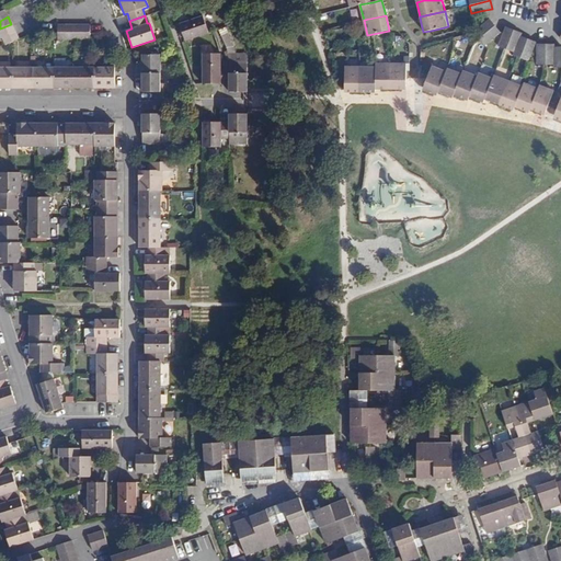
[(203,16),(179,24),(184,41),(208,33),(203,16)]
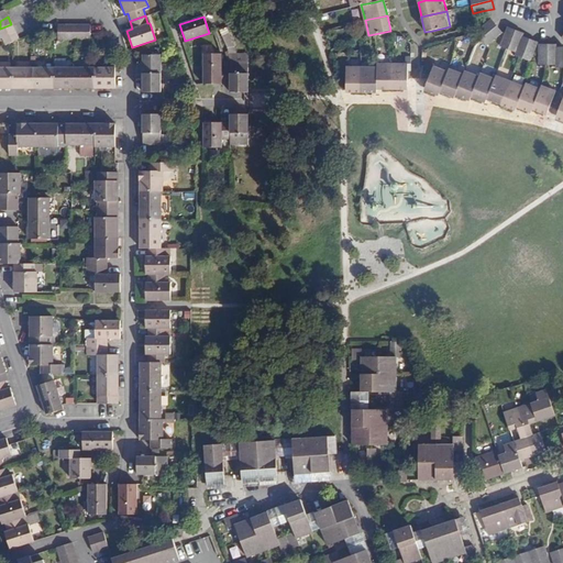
[(496,26),(490,20),(476,32),(475,32),(481,40),(496,26)]
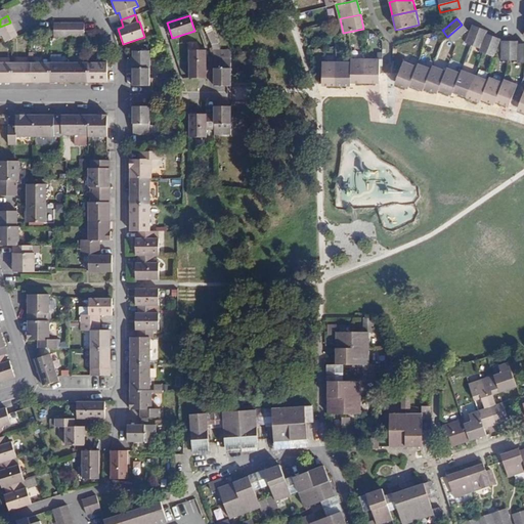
[(0,31),(2,35),(14,29),(10,23),(0,27),(0,31)]
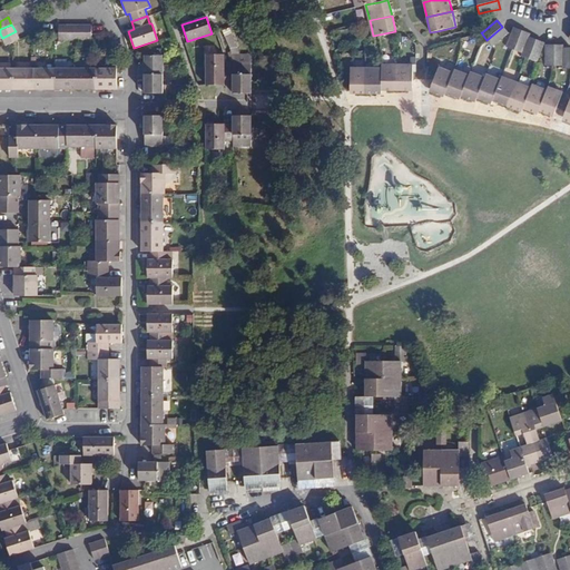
[(508,33),(502,27),(487,40),(492,47),(508,33)]
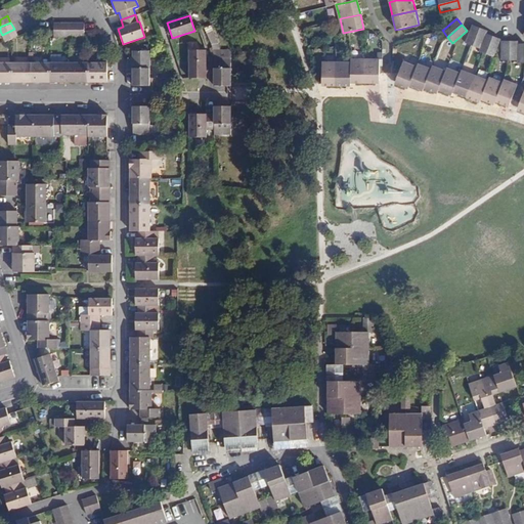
[(479,29),(472,26),(470,32),(465,43),(471,45),(473,46),(479,29)]
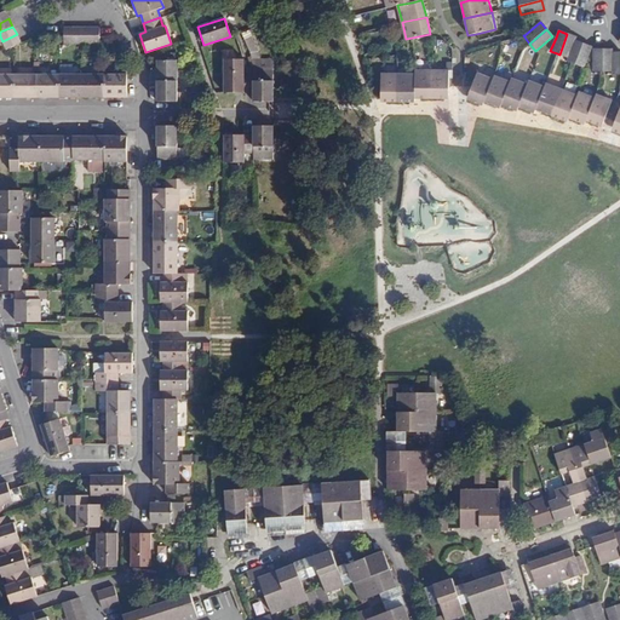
[(13,46),(21,42),(17,34),(3,41),(6,50),(13,46)]
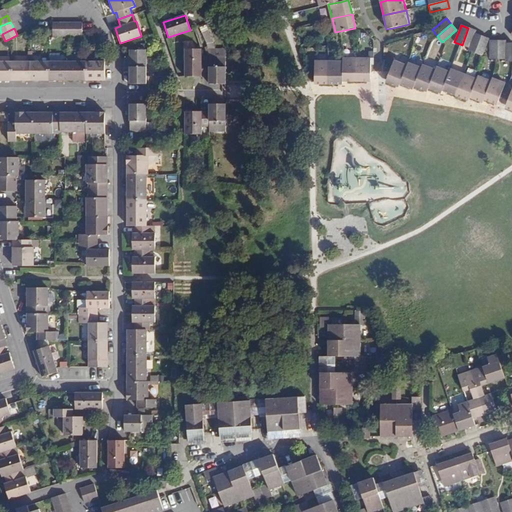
[(476,30),(468,28),(462,45),(469,48),(474,33),(475,33),(476,30)]
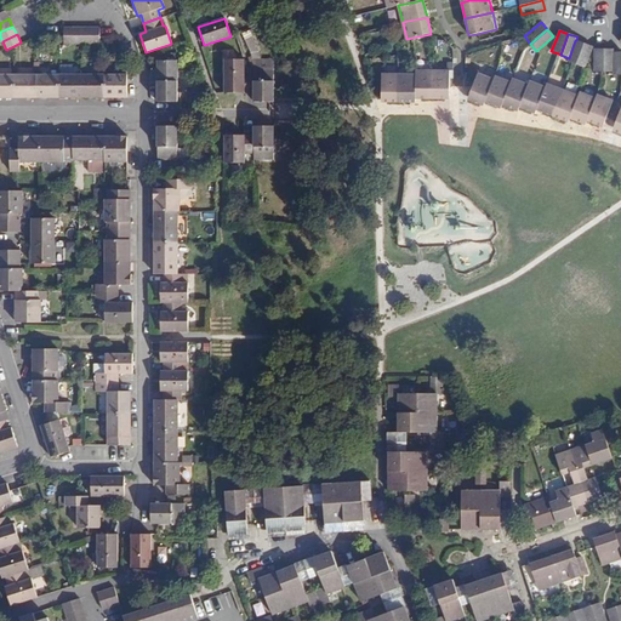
[(252,39),(244,43),(246,50),(255,47),(252,39)]
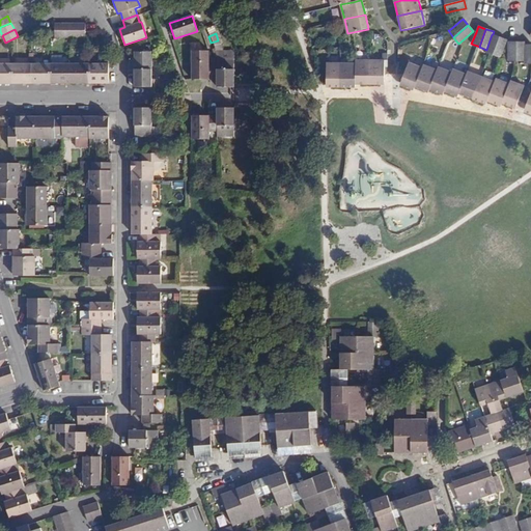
[(493,34),(492,34),(486,50),(484,53),(488,54),(493,55),(499,37),(493,34)]
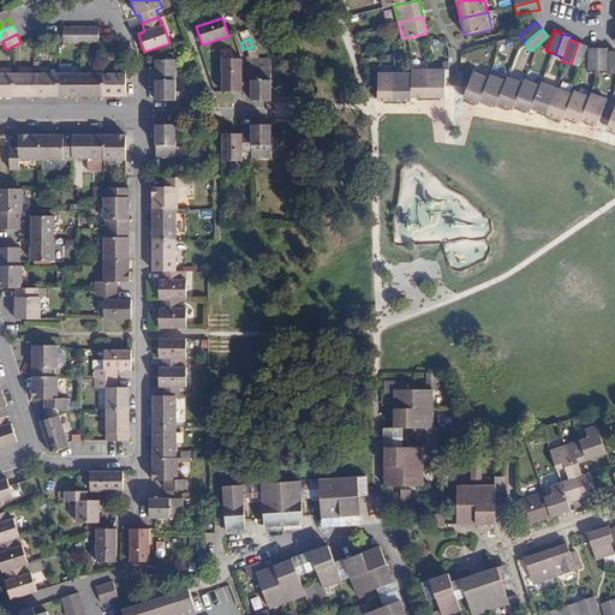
[(587,47),(578,43),(571,64),(579,67),(586,48),(587,47)]
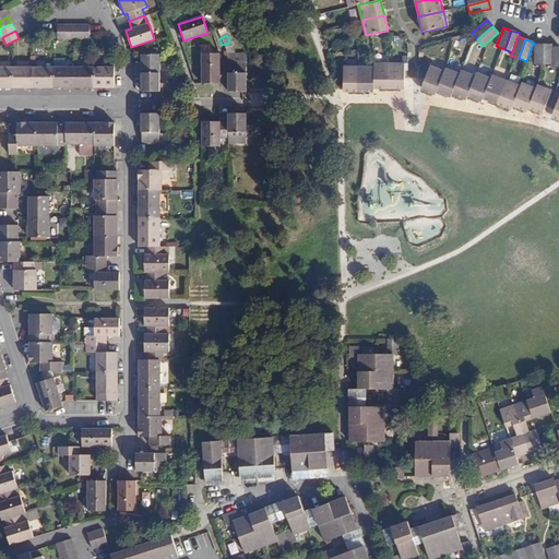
[(229,43),(222,45),(228,62),(246,62),(246,54),(233,54),(232,48),(229,43)]
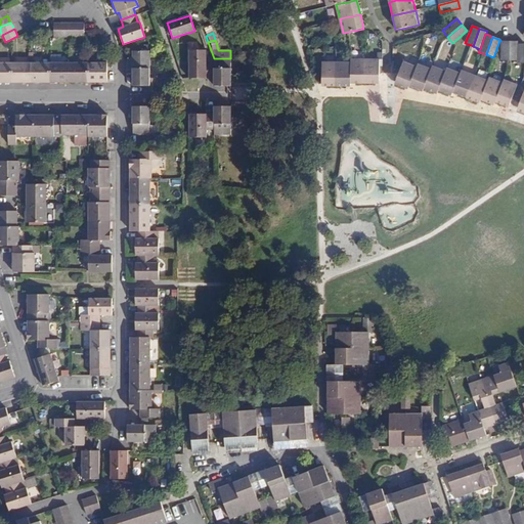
[(510,41),(509,60),(510,60),(517,60),(517,44),(518,44),(518,41),(510,41)]
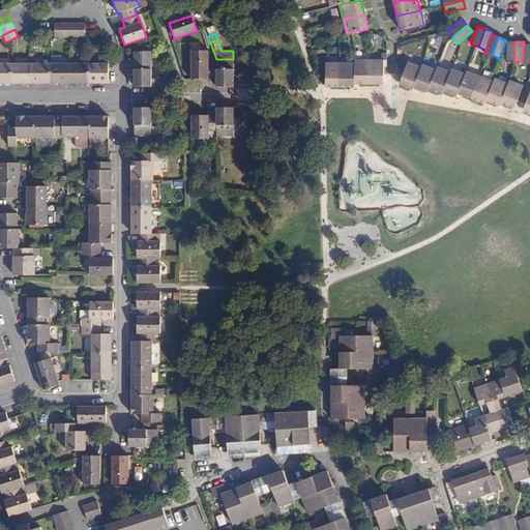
[(192,51),(192,79),(208,79),(208,52),(208,51),(192,51)]
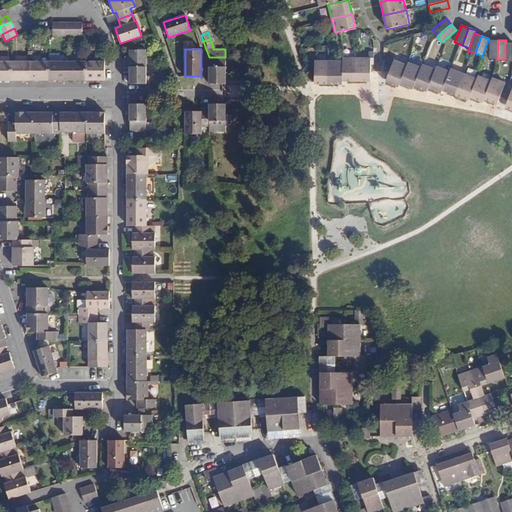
[(146,84),(146,76),(146,51),(129,51),(129,84),(146,84)]
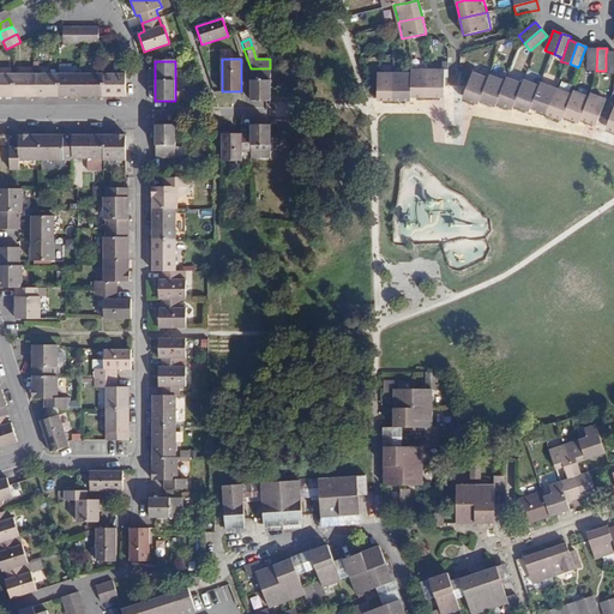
[(271,101),(271,91),(270,68),(251,68),(251,70),(251,91),(251,101),(271,101)]
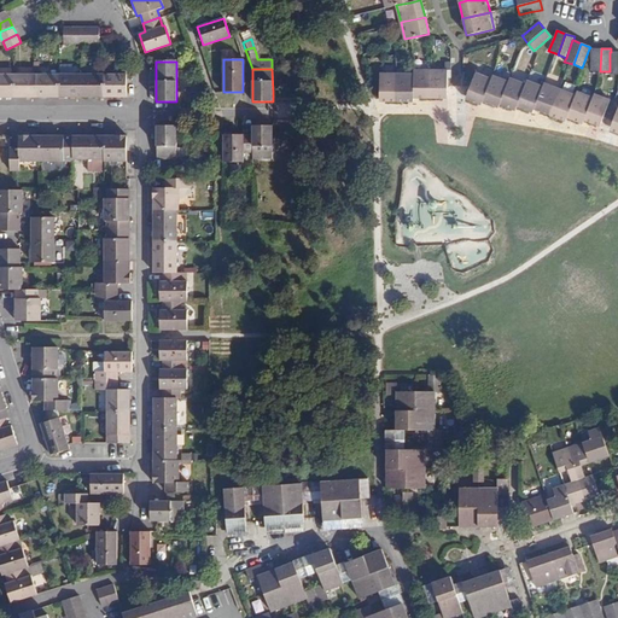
[(430,99),(430,71),(414,70),(414,74),(414,99),(430,99)]
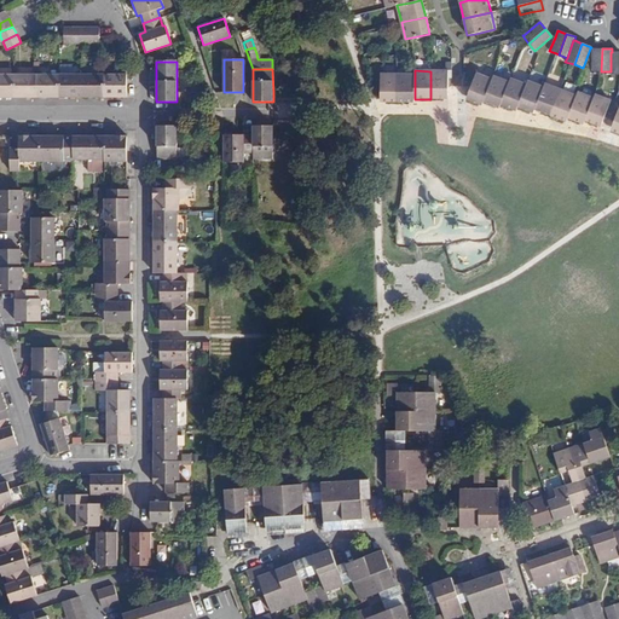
[(449,71),(431,71),(431,99),(447,99),(449,80),(449,71)]
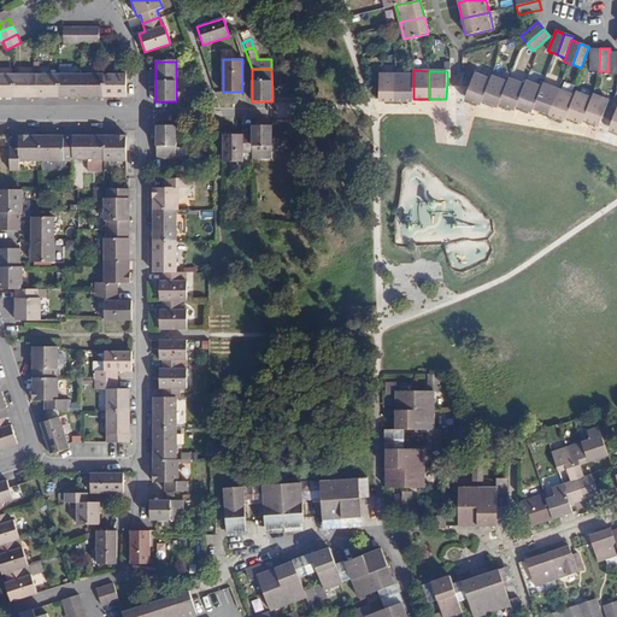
[(470,83),(464,100),(480,106),(481,103),(483,98),(491,78),(475,72),(470,83)]
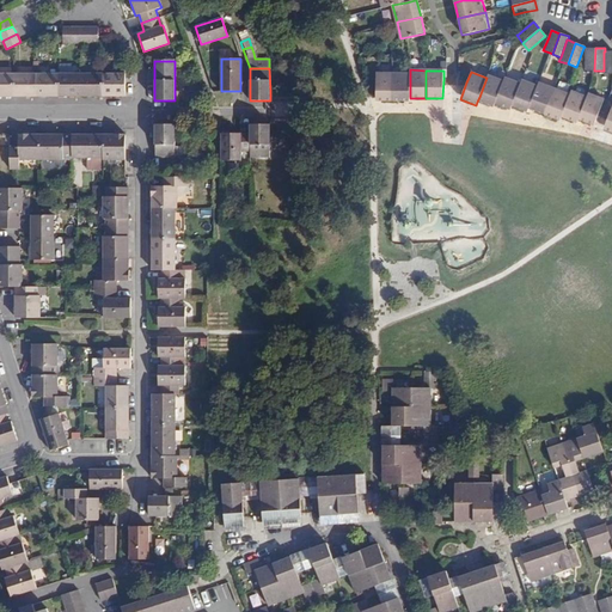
[(0,96),(13,96),(13,74),(0,73),(0,96)]
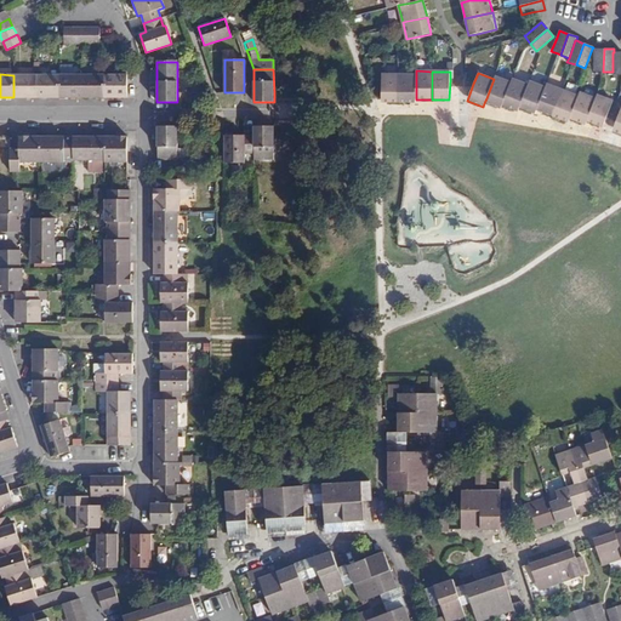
[(399,74),(382,74),(382,103),(399,103),(399,74)]
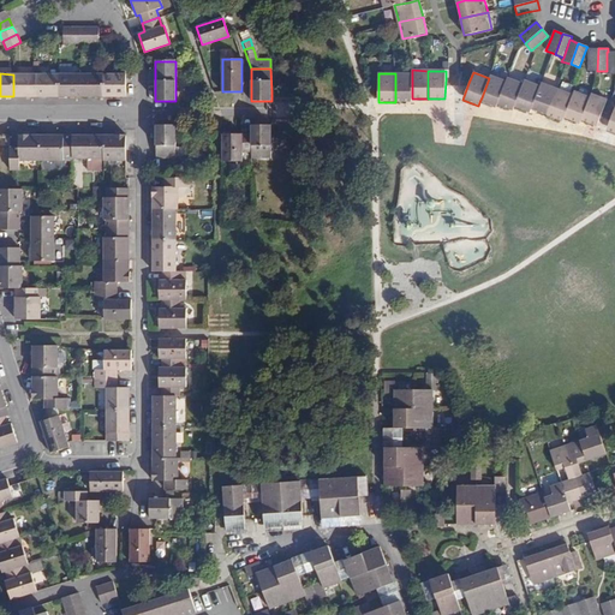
[(412,73),(395,73),(395,102),(412,102),(412,99),(412,73)]
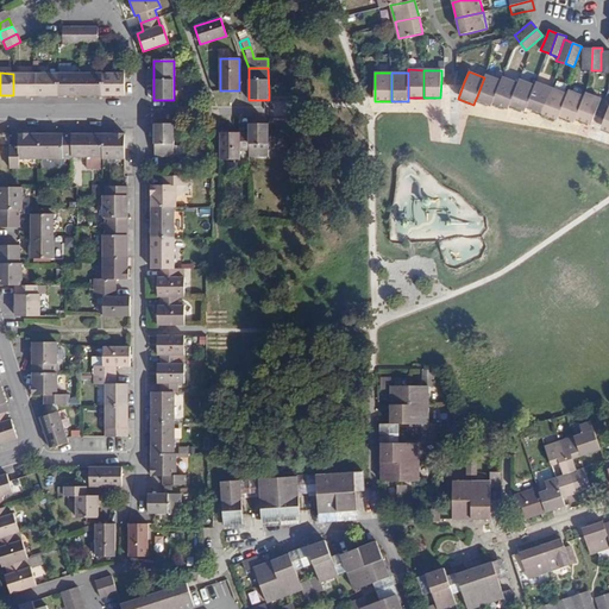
[(36,95),(36,74),(13,74),(13,95),(36,95)]
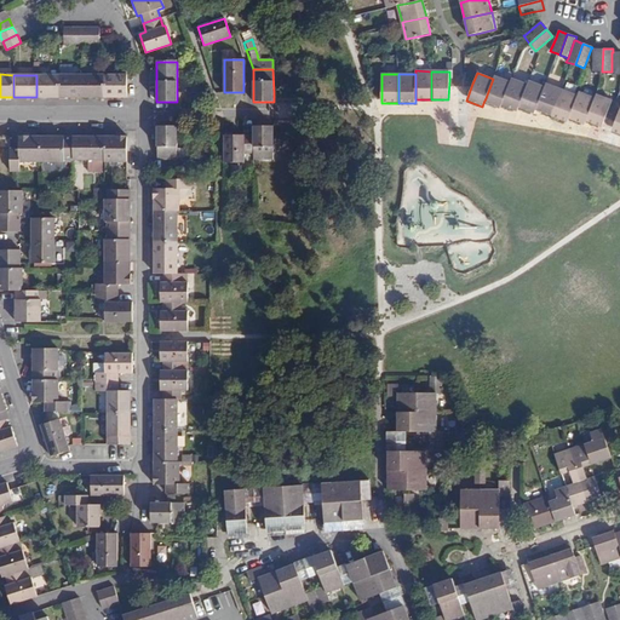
[(58,97),(58,75),(36,75),(36,97),(58,97)]
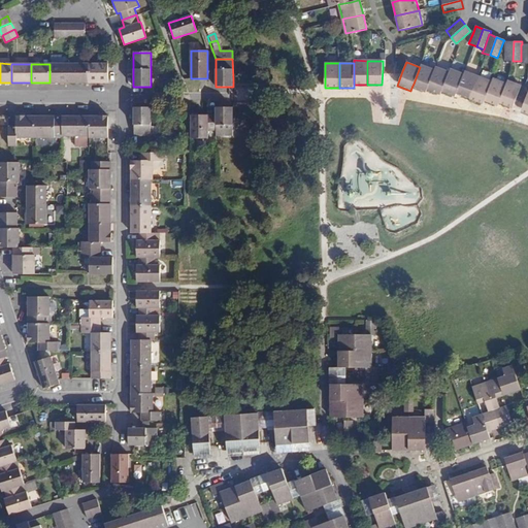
[(69,83),(69,64),(50,64),(50,83),(69,83)]
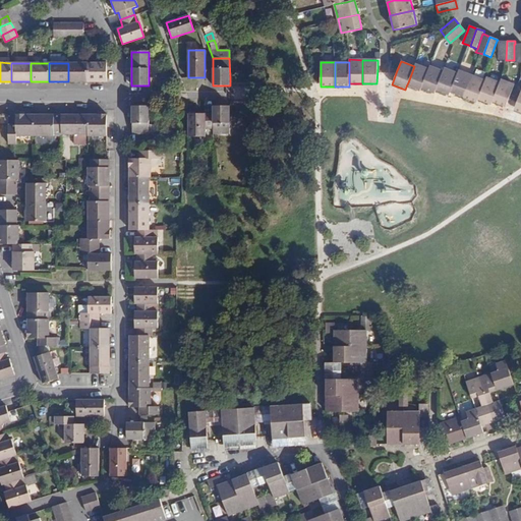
[(88,81),(88,63),(68,63),(68,81),(88,81)]
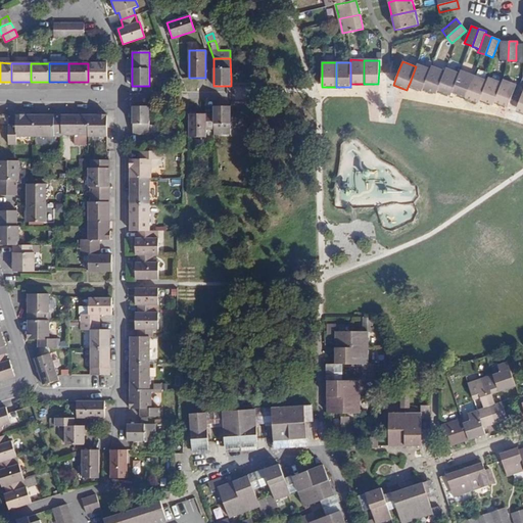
[(106,82),(106,63),(88,63),(88,82),(106,82)]
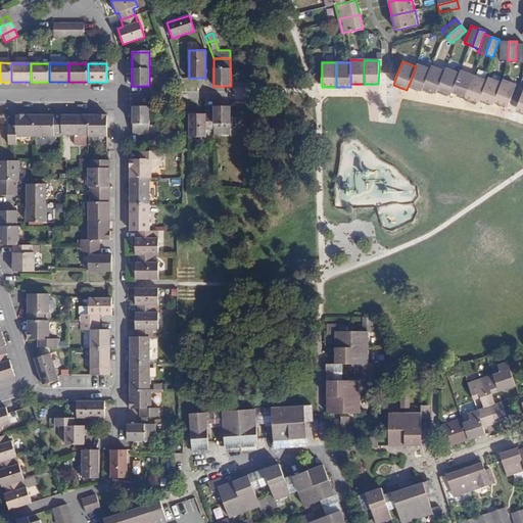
[(417,63),(416,66),(410,83),(408,87),(422,92),(423,89),(430,68),(417,63)]
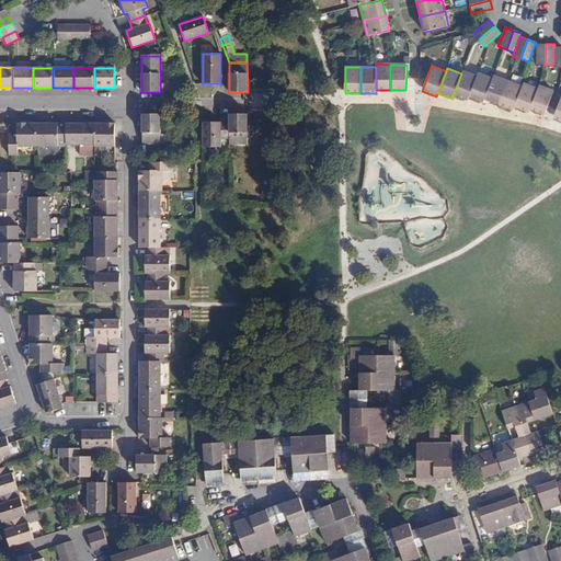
[(462,70),(461,73),(454,95),(468,101),(469,98),(478,76),(462,70)]
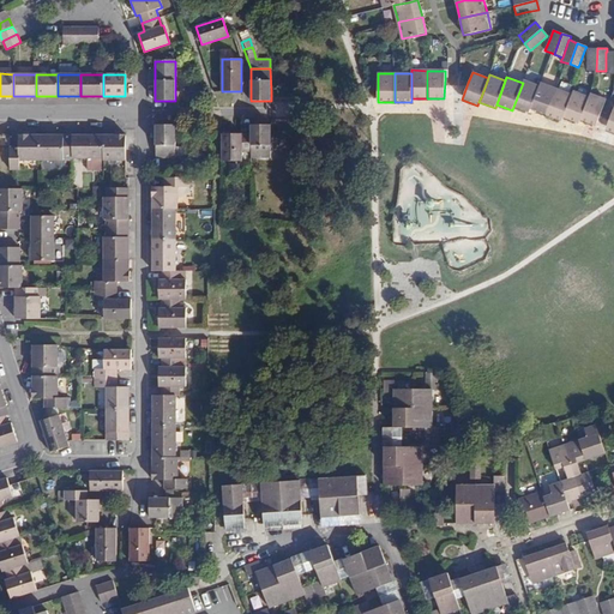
[(524,80),(523,83),(513,107),(529,113),(530,109),(540,86),(524,80)]
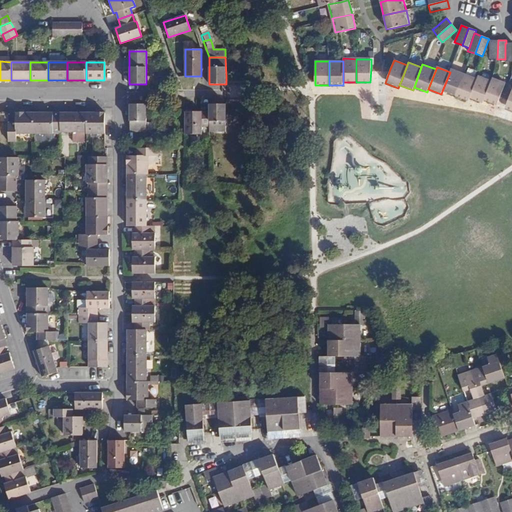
[(451,69),(450,72),(442,91),(455,96),(464,73),(451,69)]
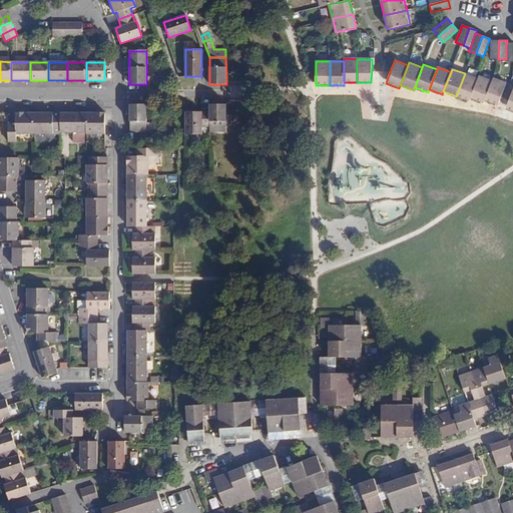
[(478,78),(465,73),(456,96),(469,101),(470,98),(478,78)]
